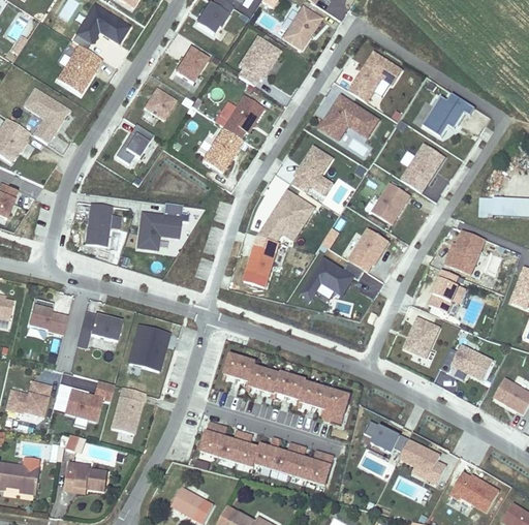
[(218,24),(230,3),(225,0),(213,0),(212,1),(211,0),(208,0),(194,22),(210,31),(215,22),(218,24)]
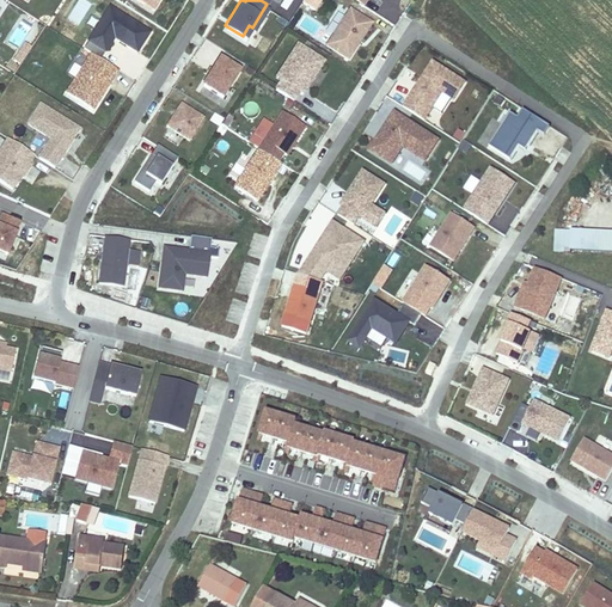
[(110,4),(87,40),(104,51),(115,35),(136,49),(150,29),(110,4)]
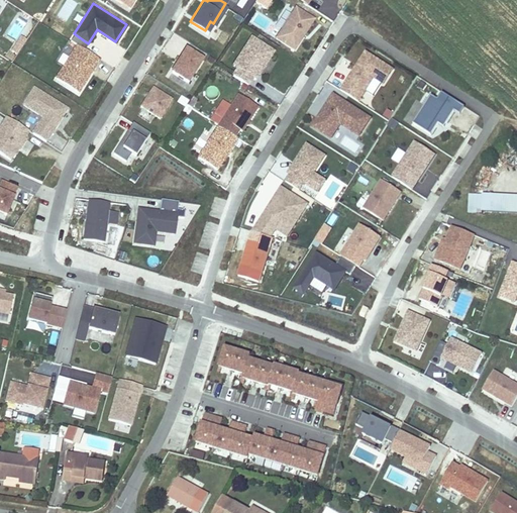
[(312,16),(294,4),(276,32),(295,44),(312,16)]
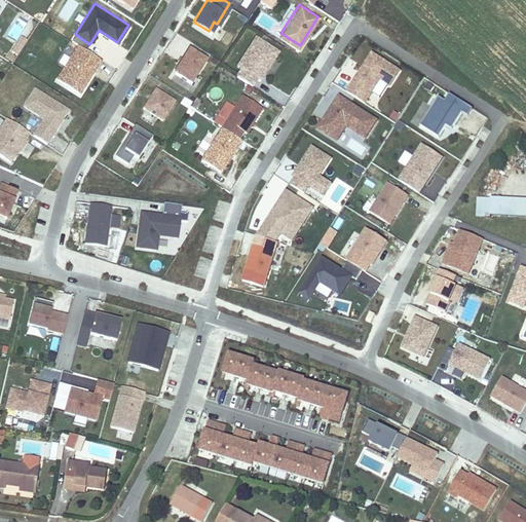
[(16,38),(24,25),(14,20),(7,33),(16,38)]
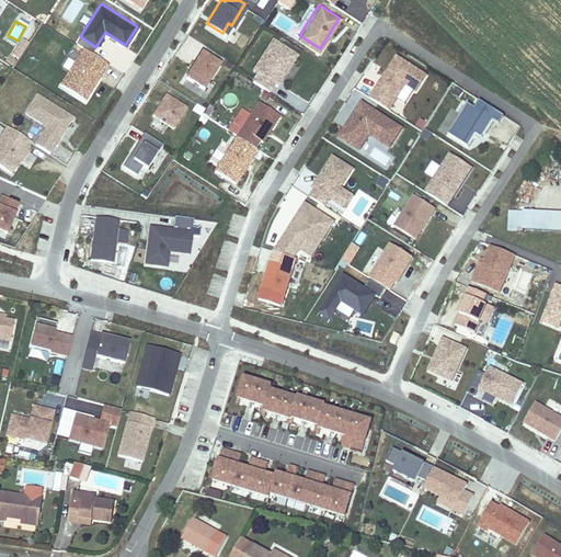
[(295,42),(316,55),(320,48),(299,35),(295,42)]
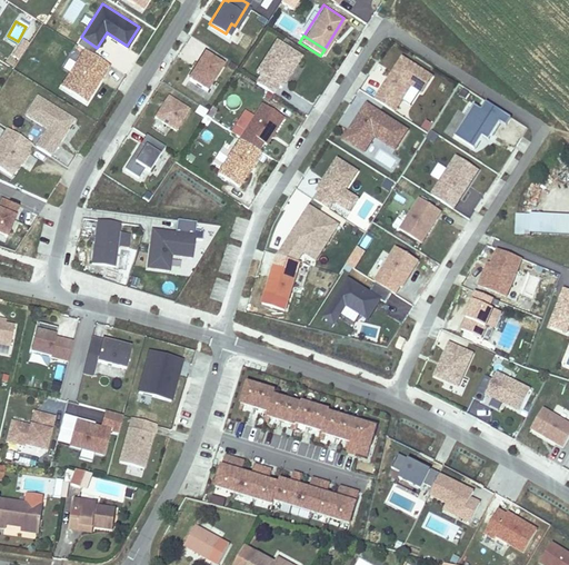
[(259,71),(255,79),(271,89),(276,82),(279,85),(299,53),(275,38),(255,69),(259,71)]
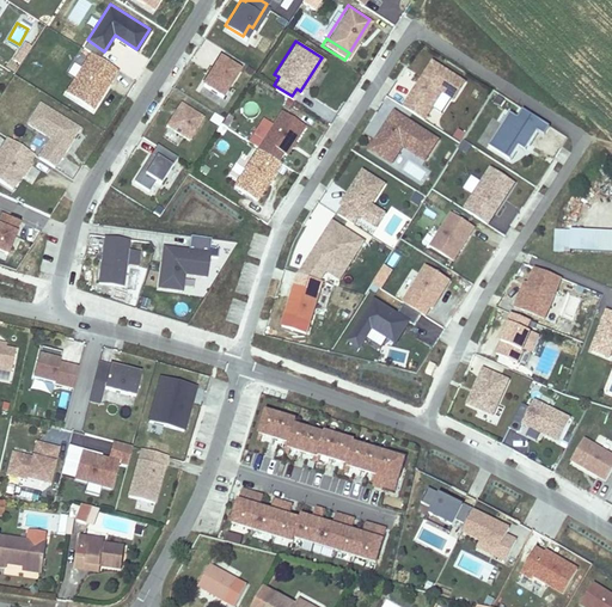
[(122,68),(91,49),(65,90),(96,110),(122,68)]
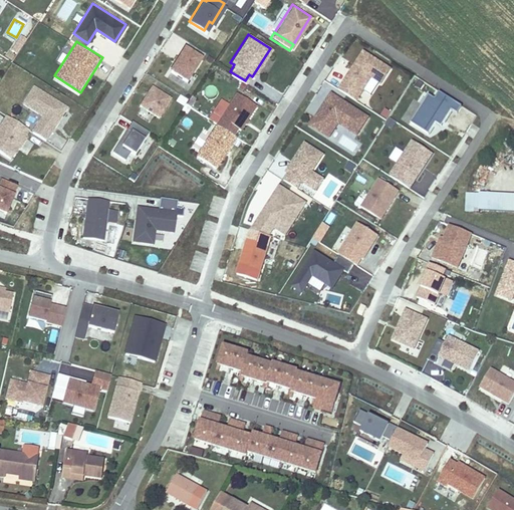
[(190,80),(205,57),(187,46),(173,69),(190,80)]
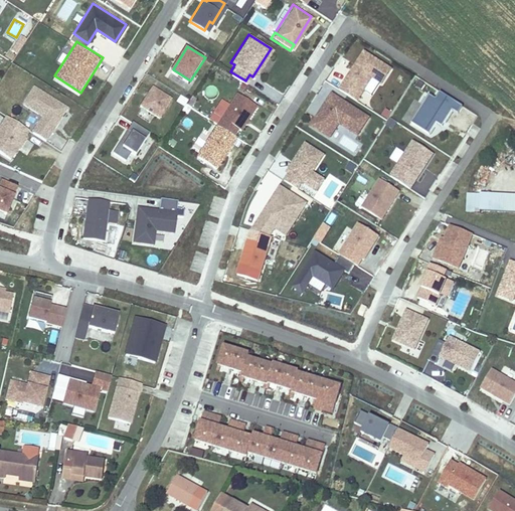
[(360,65),(369,52),(364,49),(356,62),(360,65)]
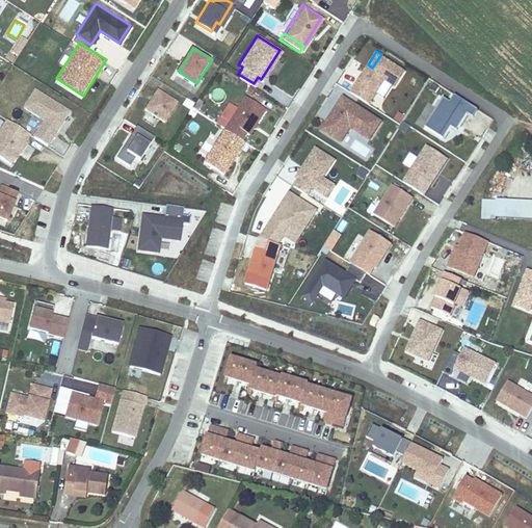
[(368,64),(351,90),(370,102),(386,77),(395,83),(404,69),(381,54),(372,68),(368,64)]
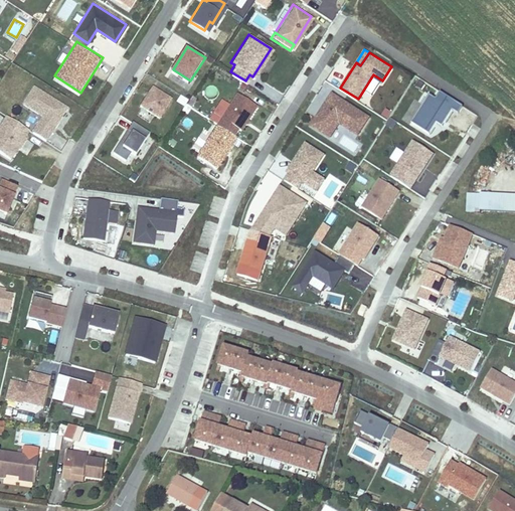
[(44,114),(33,130),(49,141),(71,106),(35,83),(24,101),(44,114)]
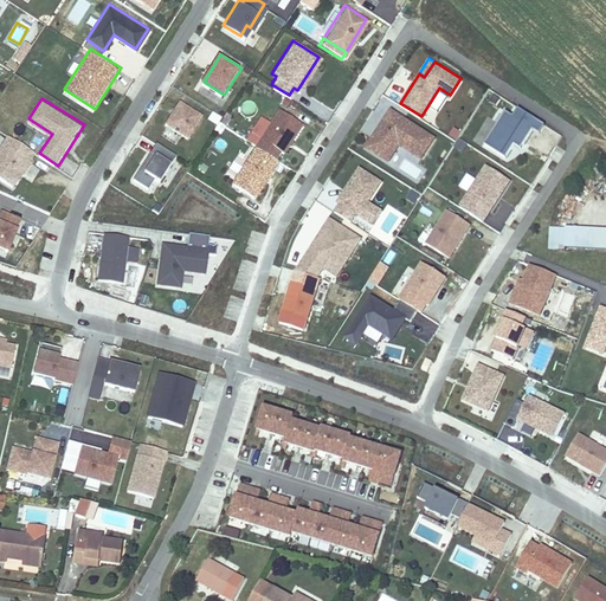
[(189,139),(205,114),(182,99),(167,124),(189,139)]
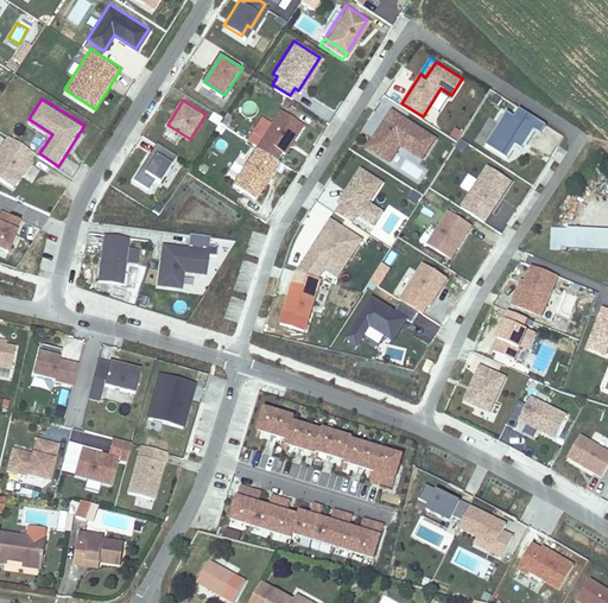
[(543,129),(548,122),(521,106),(517,114),(507,108),(487,140),(507,153),(517,140),(523,144),(534,125),(543,129)]
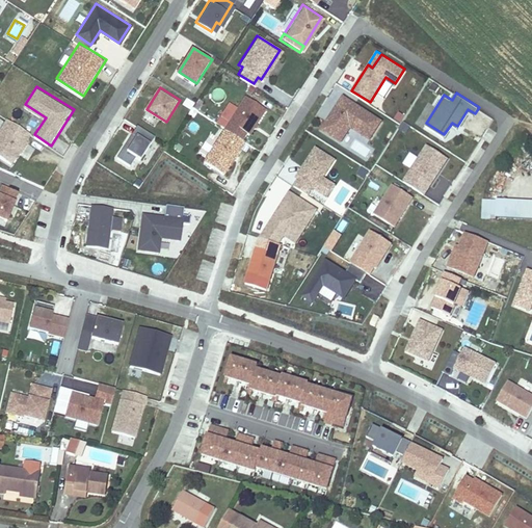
[(178,124),(193,100),(185,94),(168,119),(178,124)]
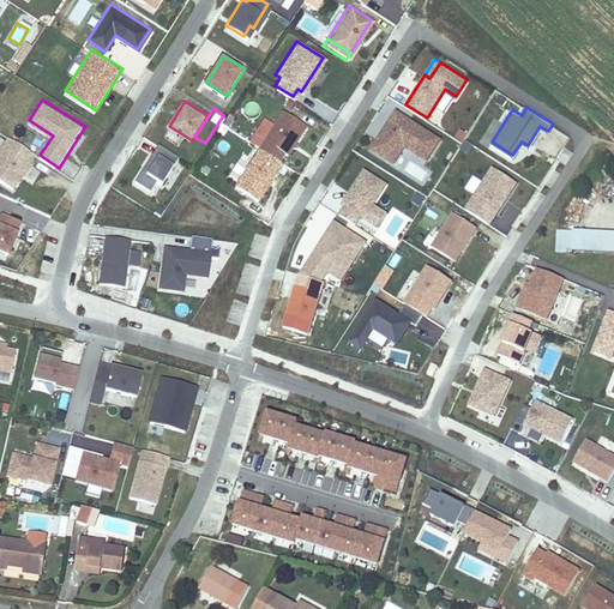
[(284,109),(260,145),(281,160),(286,151),(287,152),(288,154),(307,124),(284,109)]
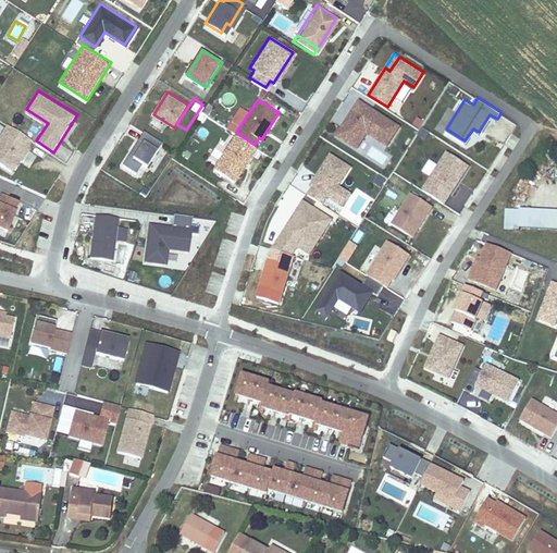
[(360,101),(339,134),(357,146),(368,131),(386,143),(397,125),(360,101)]
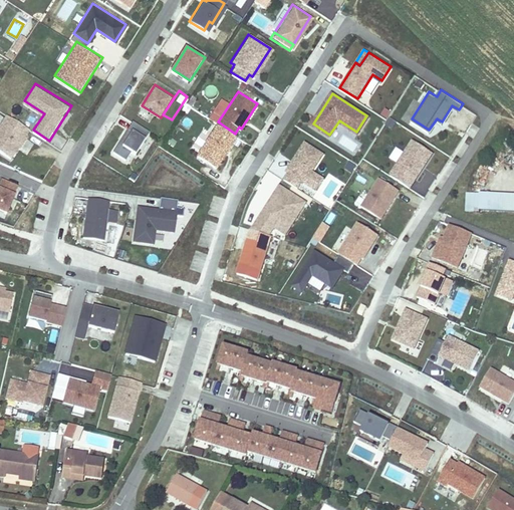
[(473,117),(477,111),(464,104),(461,110),(473,117)]
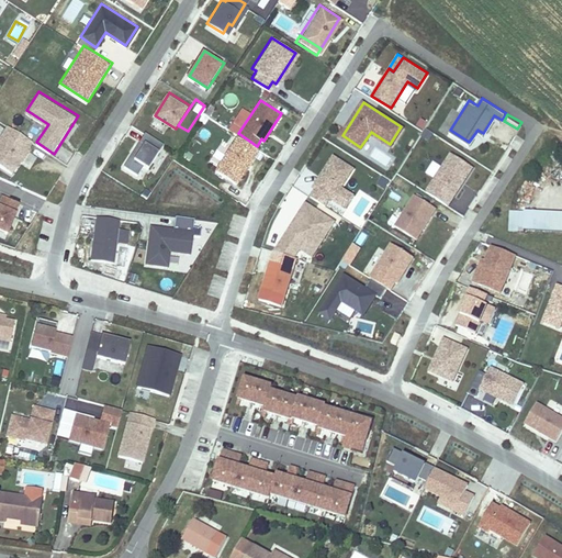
[(34,141),(7,123),(0,134),(0,164),(14,173),(21,163),(27,152),(34,141)]
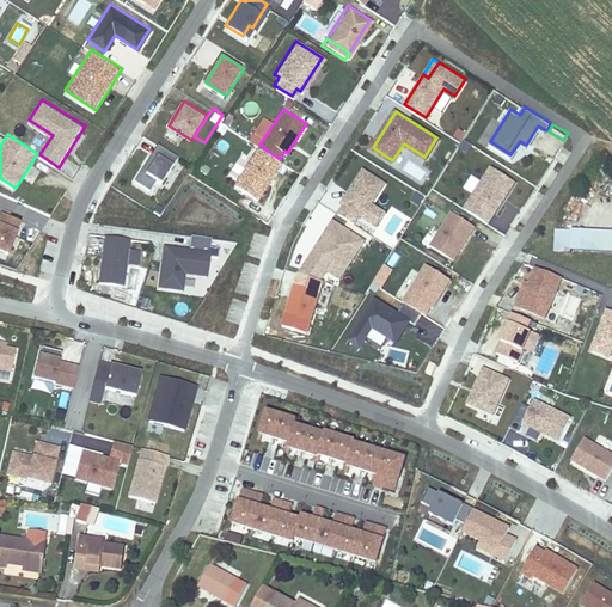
[(160,176),(175,152),(154,139),(134,172),(150,182),(155,173),(160,176)]
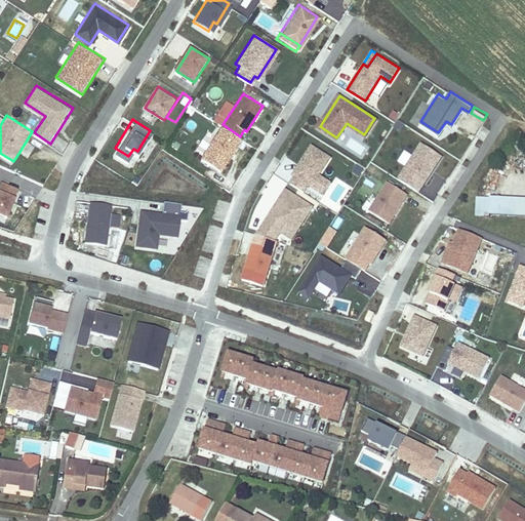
[(240,136),(221,124),(201,157),(218,169),(240,136)]
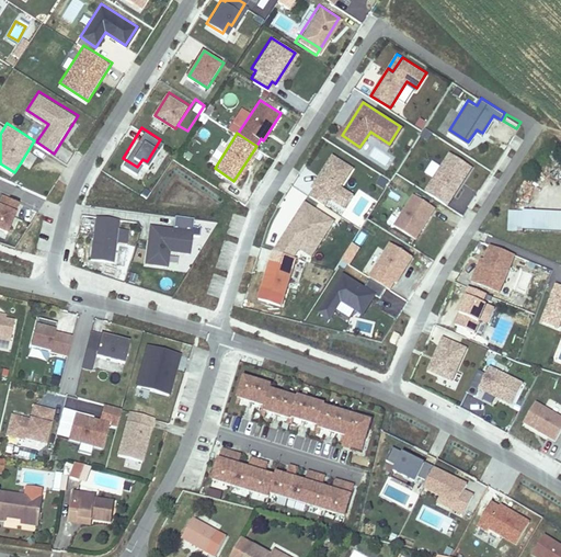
[(27,151),(21,162),(26,166),(33,155),(27,151)]
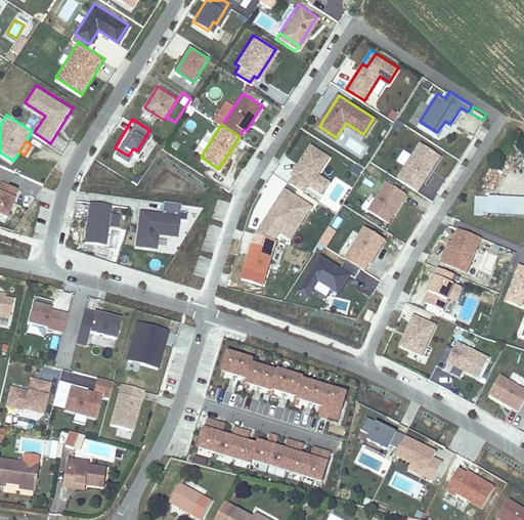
[(398,177),(419,189),(441,155),(421,141),(398,177)]
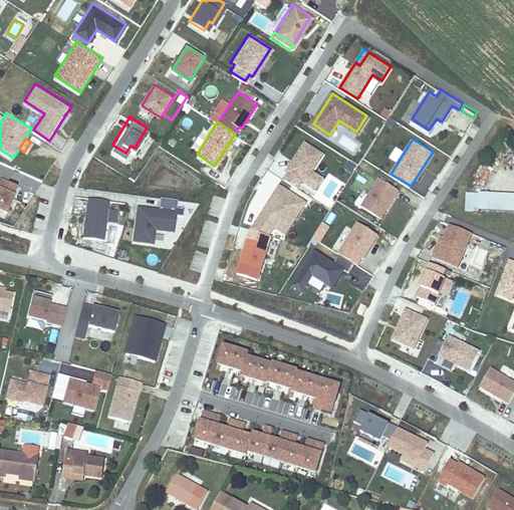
[(287,173),(284,178),(300,188),(304,180),(312,185),(319,173),(313,169),(324,152),(307,142),(289,169),(292,170),(290,173),(287,173)]
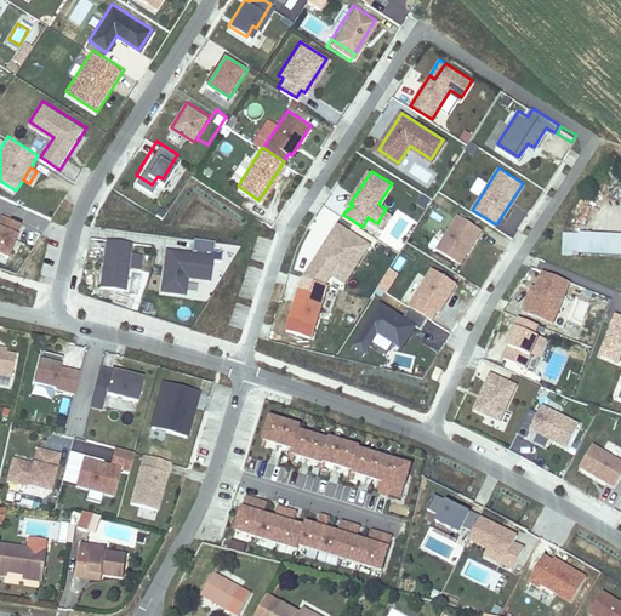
[(386,209),(377,223),(385,228),(393,214),(386,209)]
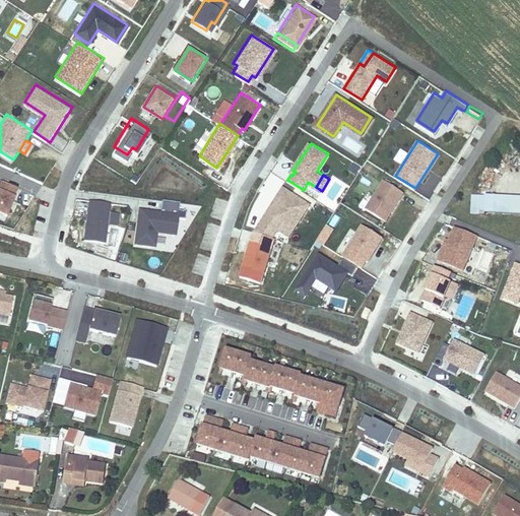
[(367,207),(386,219),(404,191),(385,178),(367,207)]
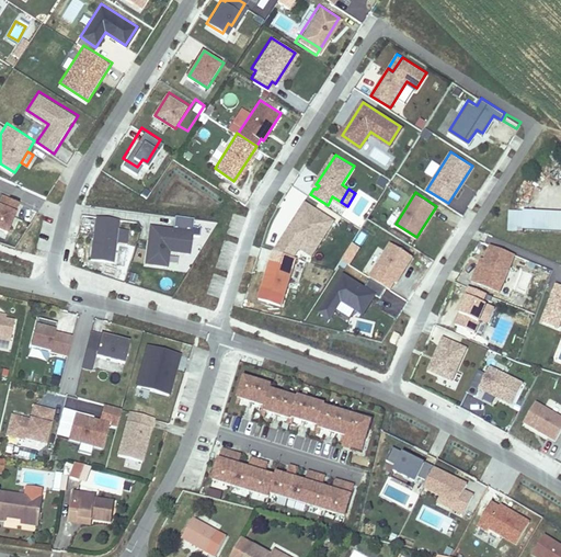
[(0,230),(3,232),(18,204),(0,195),(0,230)]
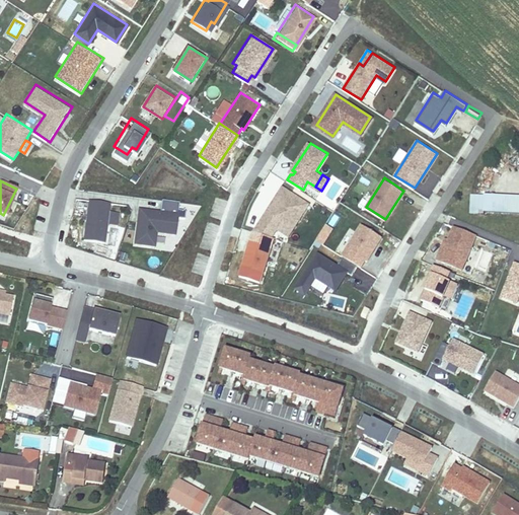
[(284,188),(256,230),(275,236),(280,227),(289,234),(308,204),(284,188)]
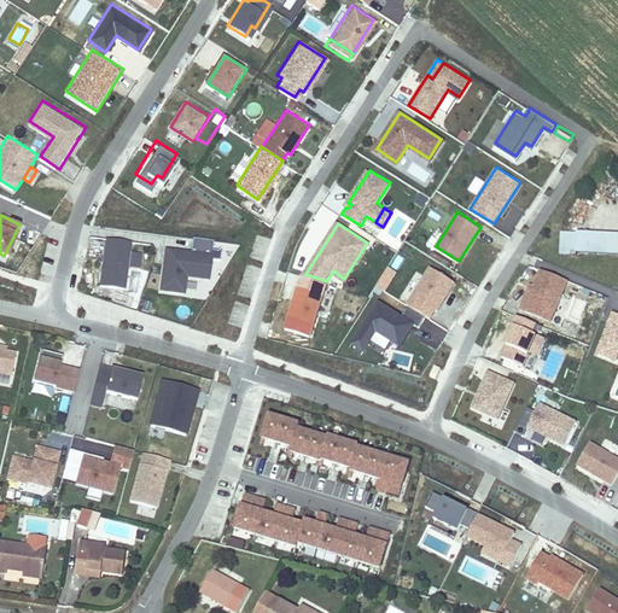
[(577,249),(578,229),(563,229),(561,251),(576,251),(577,249)]
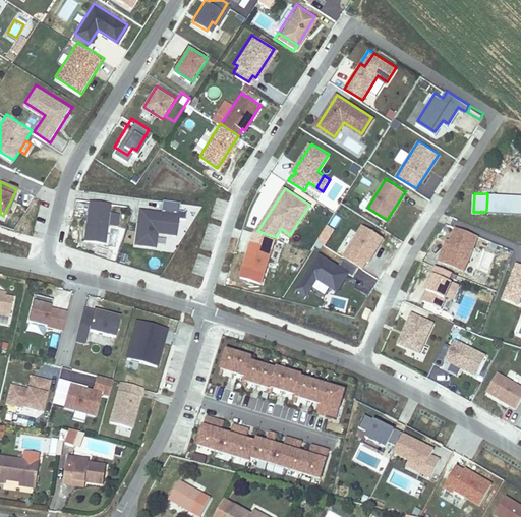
[(520,194),(487,193),(486,210),(520,211),(520,194)]
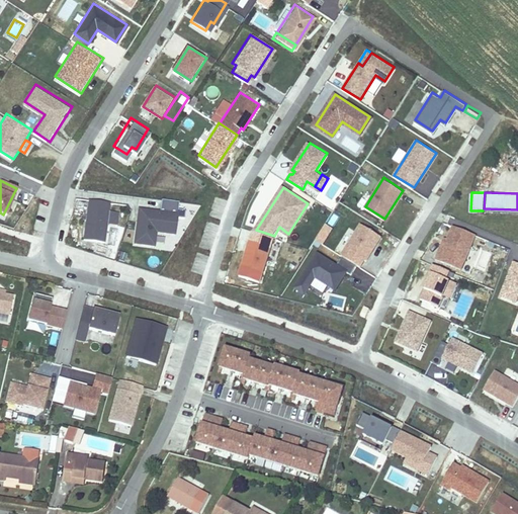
[(179,207),(180,199),(162,196),(160,208),(138,205),(134,240),(156,243),(157,229),(176,232),(178,215),(185,216),(185,208),(179,207)]
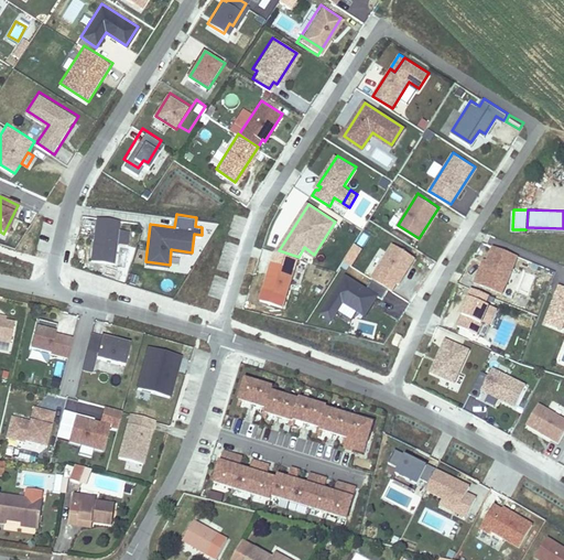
[(119,217),(95,215),(90,259),(114,261),(119,217)]
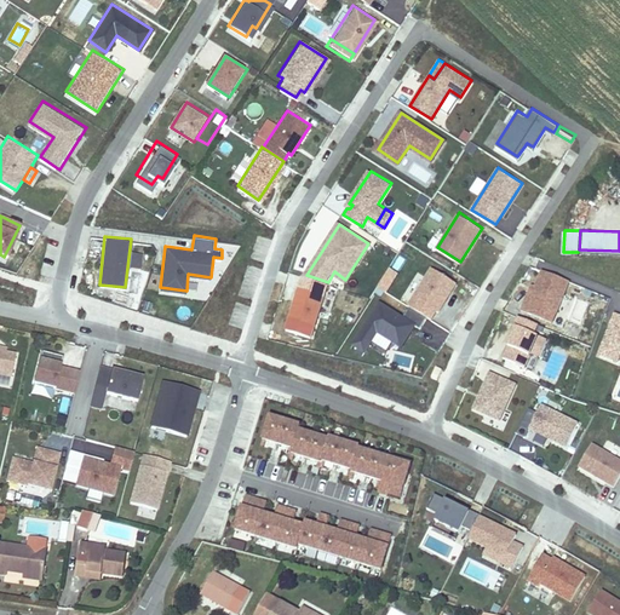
[(389,286),(399,270),(390,265),(380,282),(389,286)]
